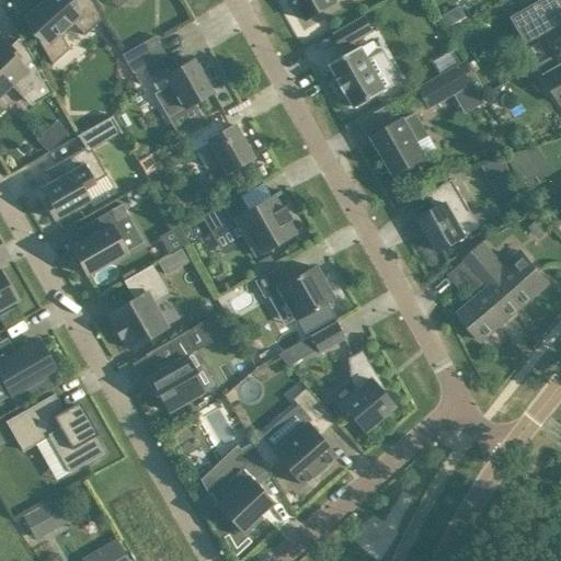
[(44,0),(25,18),(52,64),(69,48),(59,32),(71,21),(84,35),(102,19),(91,0),(73,0),(72,1),(71,0),(44,0)]
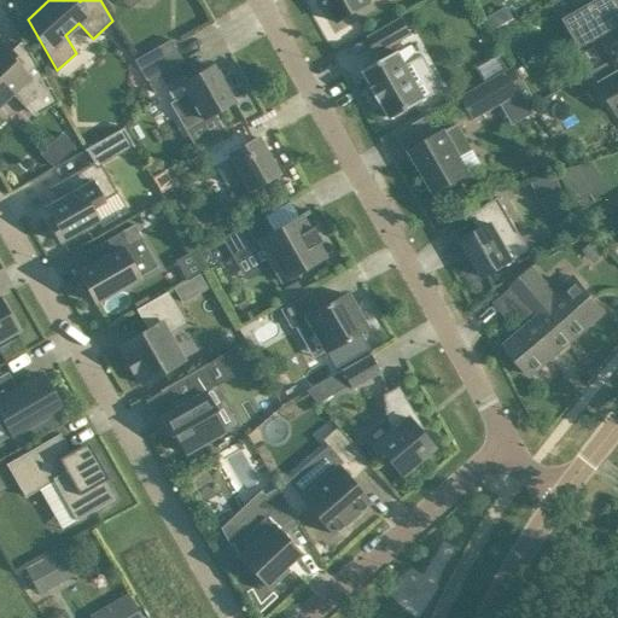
[(325,0),(338,22),(373,3),(377,0),(325,0)]
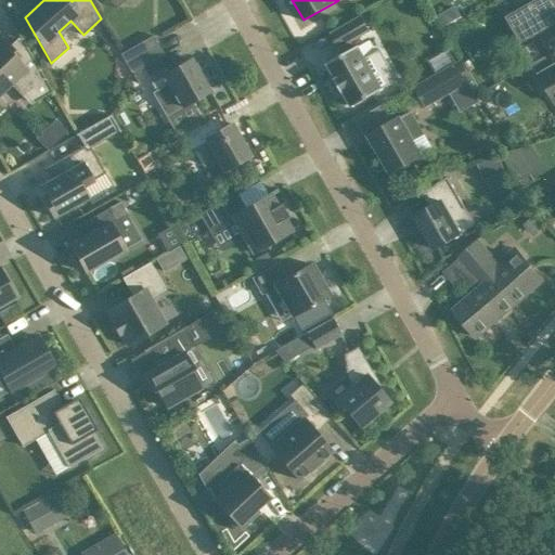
[(524,0),(497,0),(521,43),(554,24),(554,0),(534,0),(527,4),(524,0)]
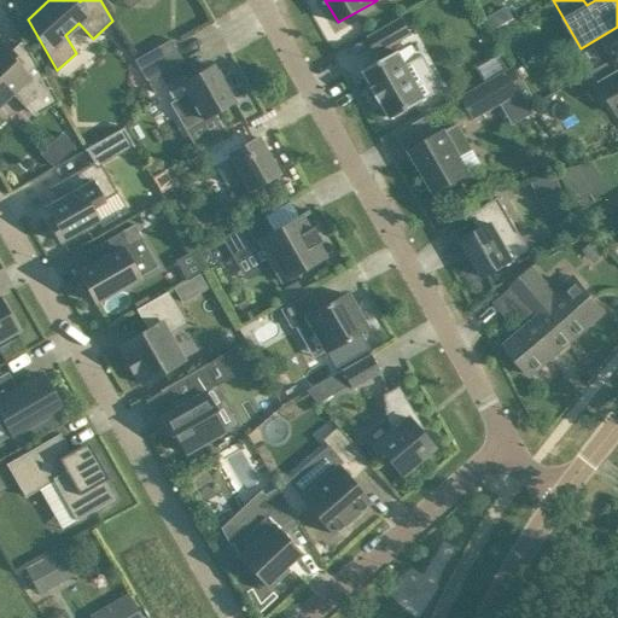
[(493,30),(514,18),(507,6),(485,18),(493,30)]
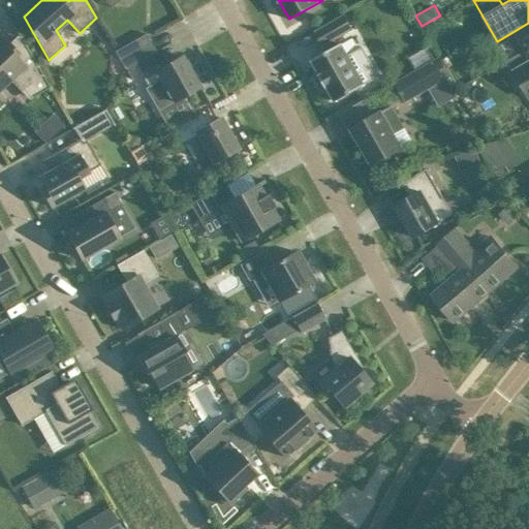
[(345,13),(315,31),(323,45),(353,28),(345,13)]
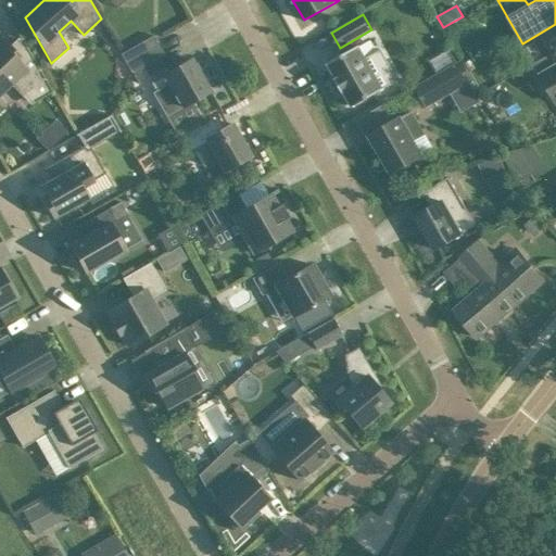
[(0,92),(10,84),(22,96),(27,91),(36,100),(35,100),(36,101),(53,91),(19,33),(17,33),(23,42),(14,51),(2,39),(0,40),(0,92)]
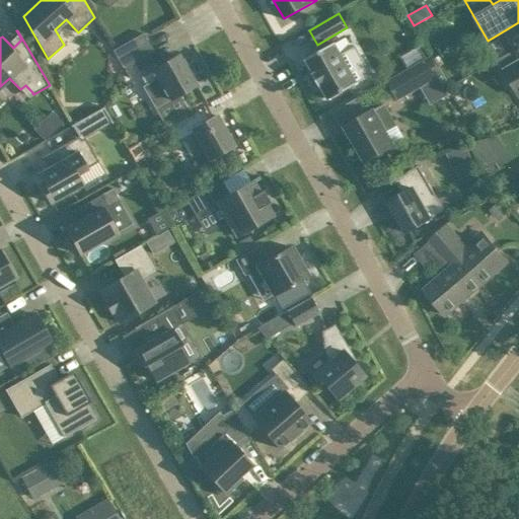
[(124,67),(147,54),(153,51),(143,32),(113,50),(123,68),(124,67)]
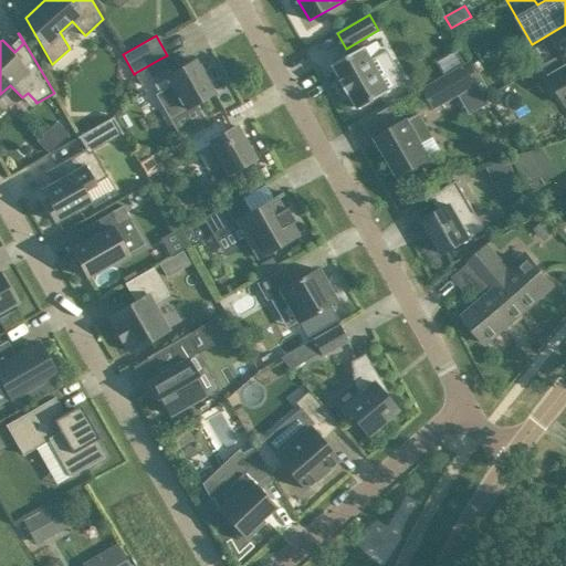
[(388,50),(374,58),(367,45),(335,64),(344,80),(343,81),(349,93),(350,93),(360,108),(406,82),(388,50)]
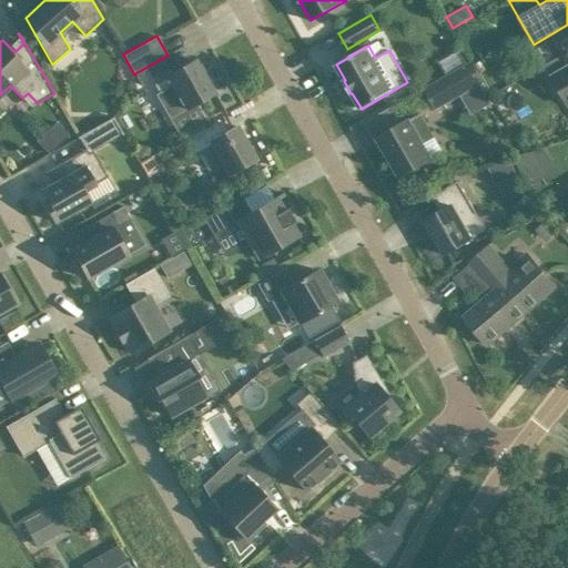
[(560,57),(541,67),(545,72),(563,62),(560,57)]
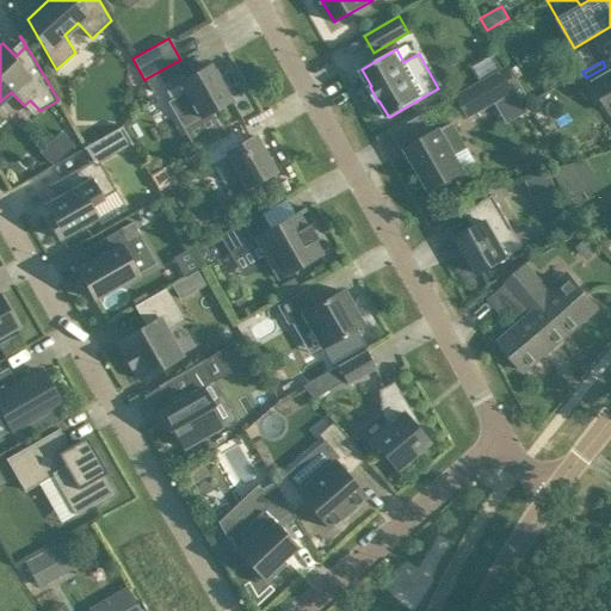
[(180,75),(173,63),(146,79),(153,91),(180,75)]
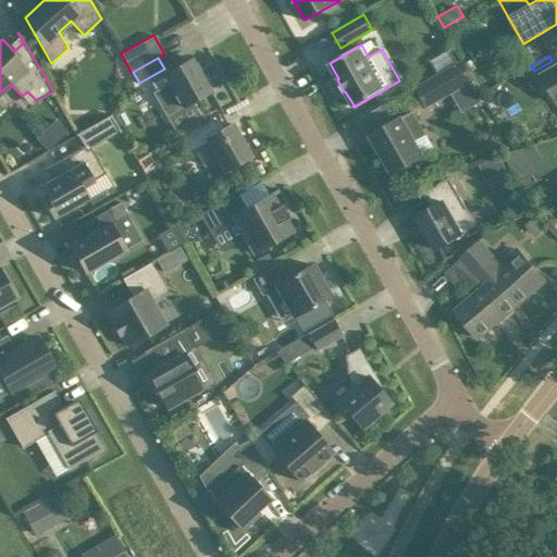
[(151,83),(157,93),(171,85),(176,95),(174,96),(178,103),(181,102),(183,107),(210,90),(199,71),(200,70),(196,62),(195,63),(192,59),(164,74),(164,75),(151,83)]
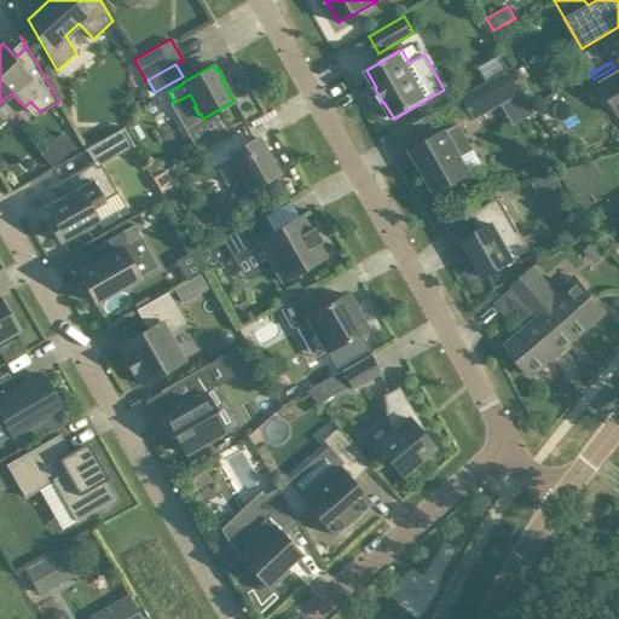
[(462,96),(475,120),(528,90),(514,67),(462,96)]
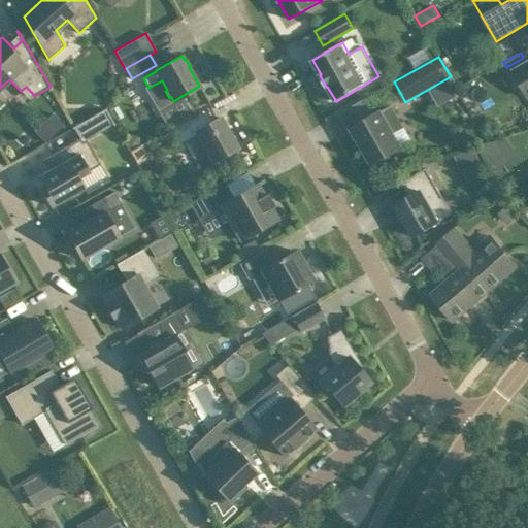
[(527,63),(514,71),(527,96),(527,63)]
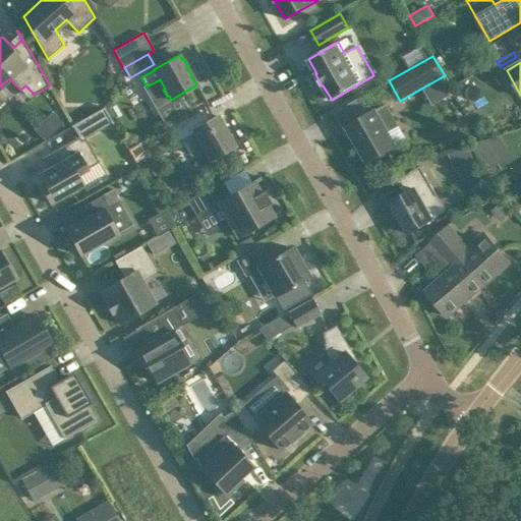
[(386,104),(377,109),(347,126),(367,163),(398,146),(398,145),(390,131),(399,126),(386,104)]
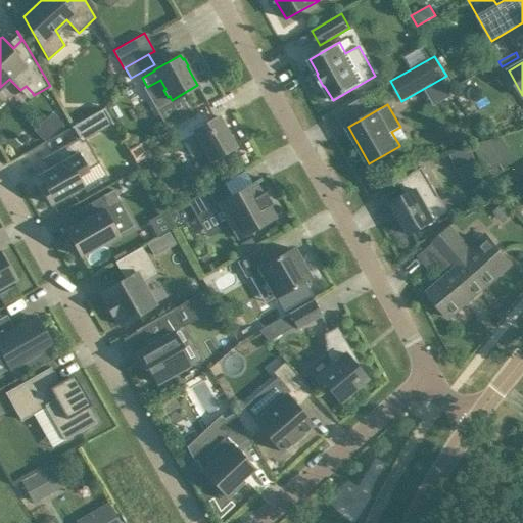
[(73,126),(82,141),(113,123),(104,107),(73,126)]
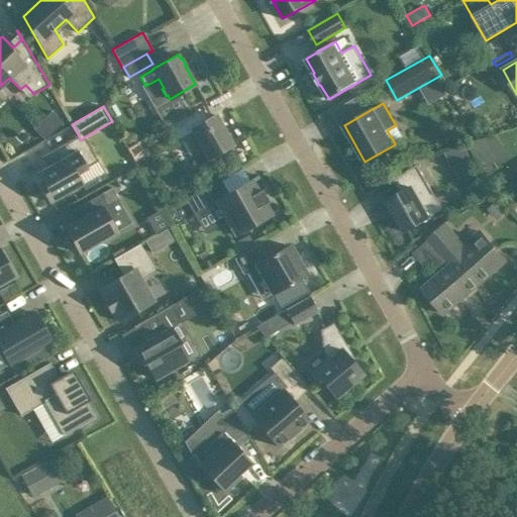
[(52,111),(45,117),(56,128),(63,122),(52,111)]
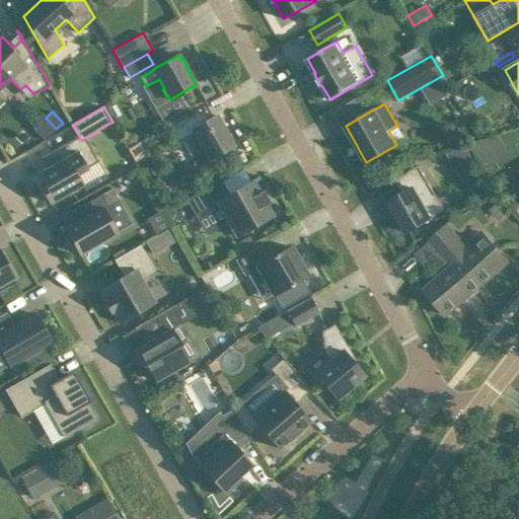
[(216,115),(193,129),(210,159),(233,146),(216,115)]
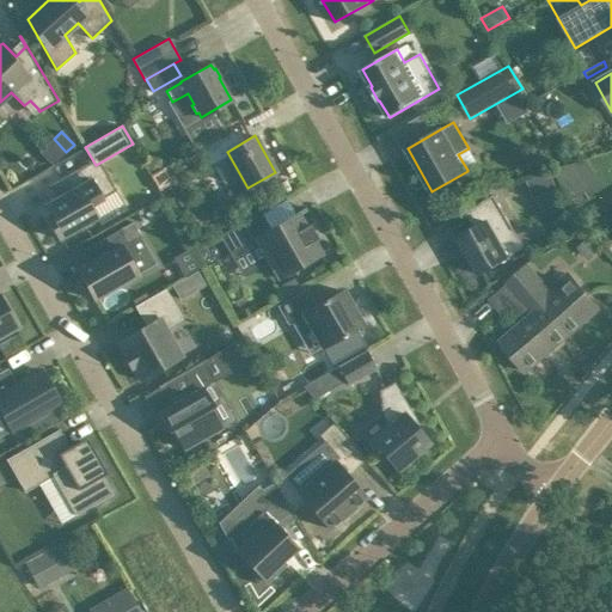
[(209,161),(226,152),(218,138),(201,147),(209,161)]
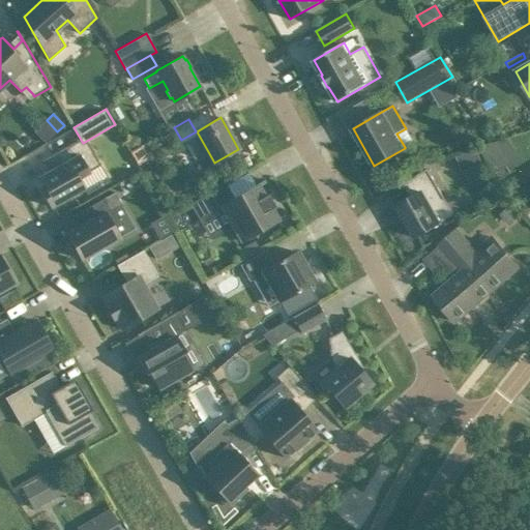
[(507,135),(480,149),(493,172),(520,157),(507,135)]
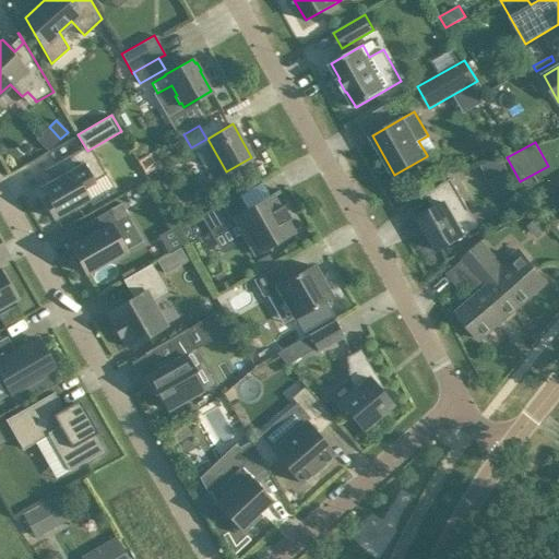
[(44,199),(55,218),(87,199),(81,186),(91,175),(81,165),(74,154),(47,169),(54,181),(46,185),(45,190),(48,197),(44,199)]
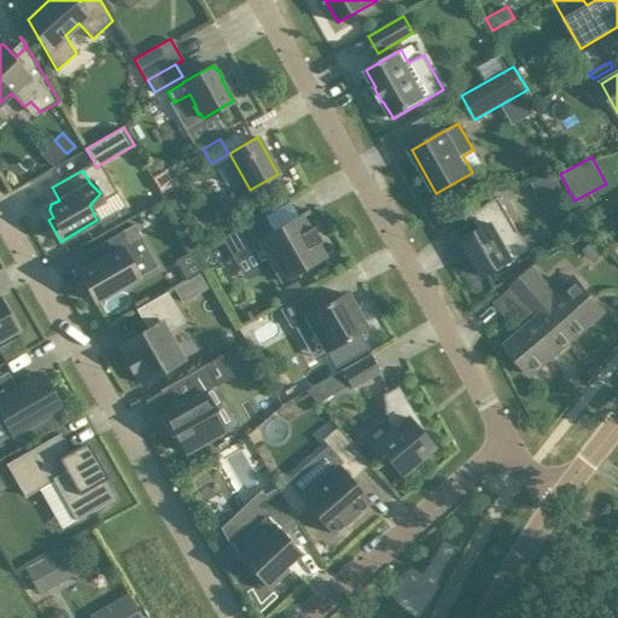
[(547,176),(532,181),(538,200),(553,196),(563,192),(557,174),(547,176)]
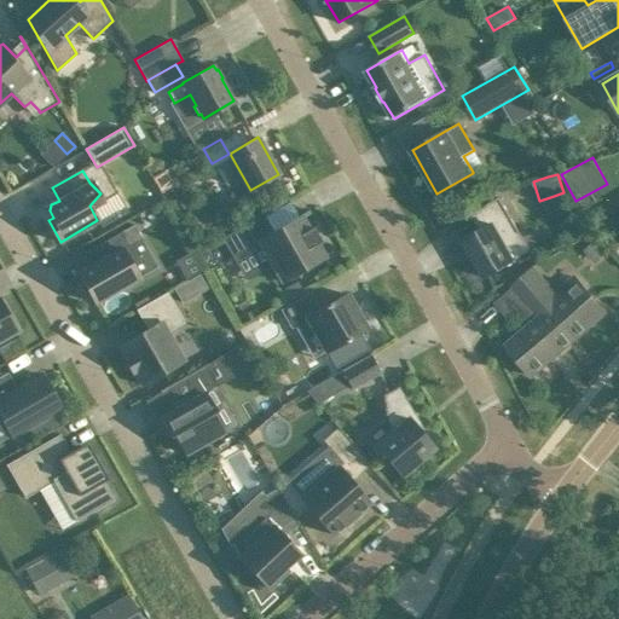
[(520,232),(501,197),(470,214),(480,231),(463,241),(485,278),(526,254),(531,252),(520,232)]
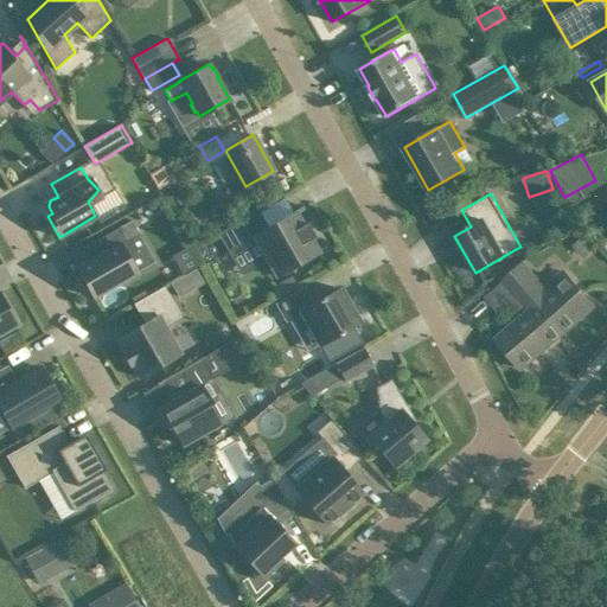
[(311,238),(314,236),(306,222),(304,224),(295,211),(268,227),(259,210),(218,234),(228,251),(254,237),(276,276),(319,251),(311,238)]
